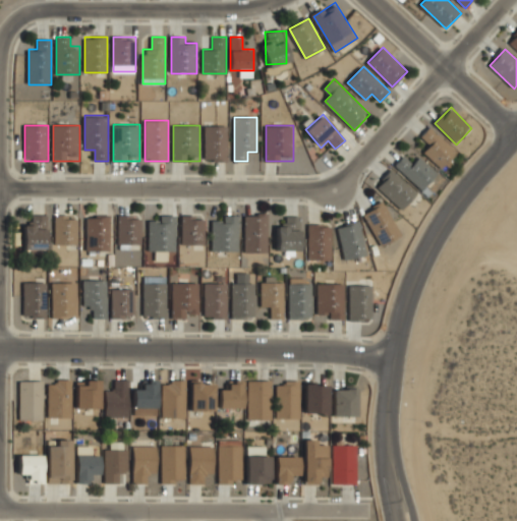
[(205,161),(228,161),(228,126),(205,126),(205,161)]
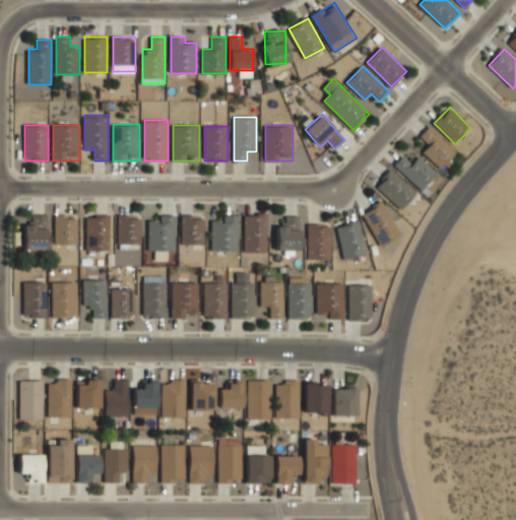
[(421,136),(429,145),(423,151),(441,169),(456,152),(430,127),(421,136)]
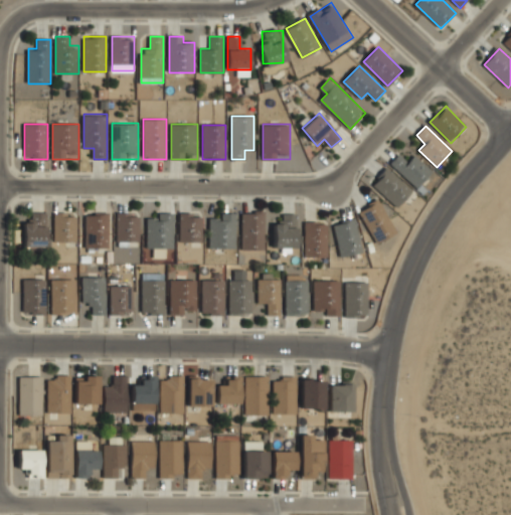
[(433,172),(415,155),(407,163),(399,155),(390,163),(416,189),(433,172)]
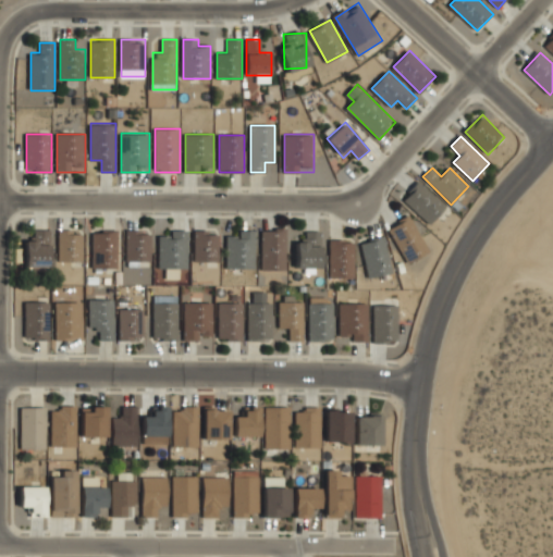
[(447,208),(420,182),(403,199),(430,225),(447,208)]
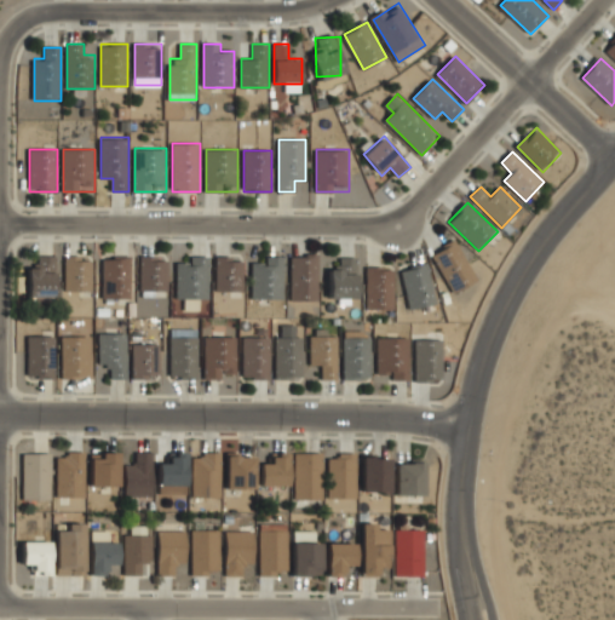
[(478,281),(459,241),(434,253),(453,293),(478,281)]
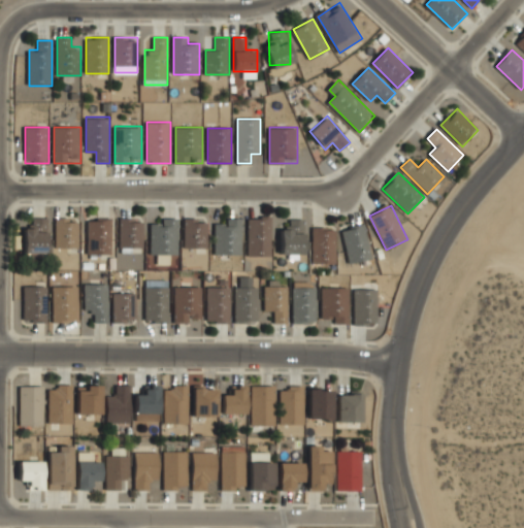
[(48,253),(48,217),(34,217),(34,227),(25,227),(25,253),(48,253)]
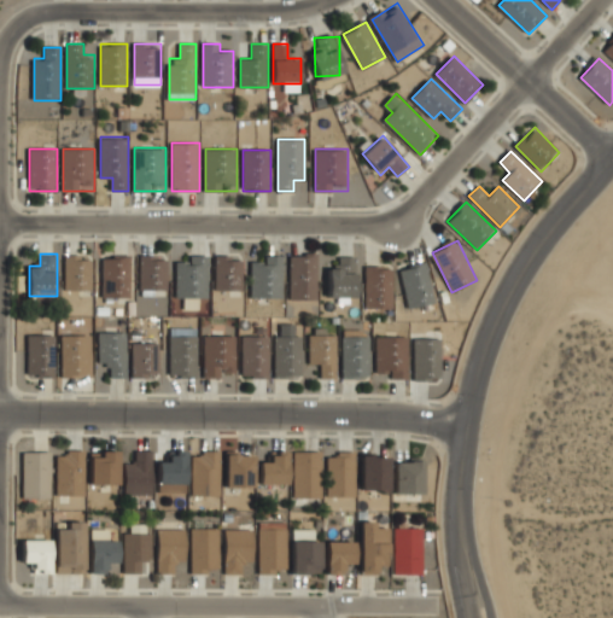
[(66,290),(93,290),(93,254),(66,254),(66,290)]
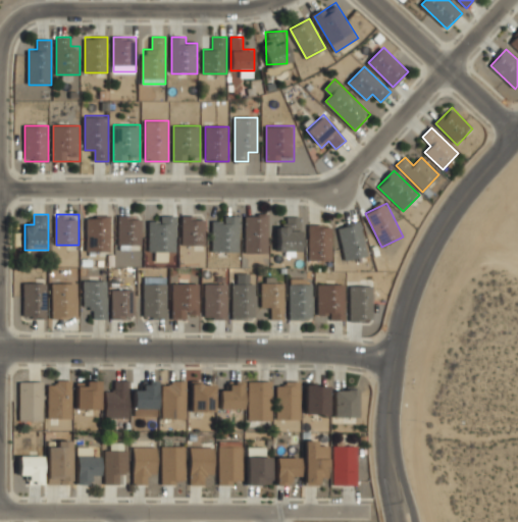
[(268,253),(268,215),(246,215),(246,253),(268,253)]
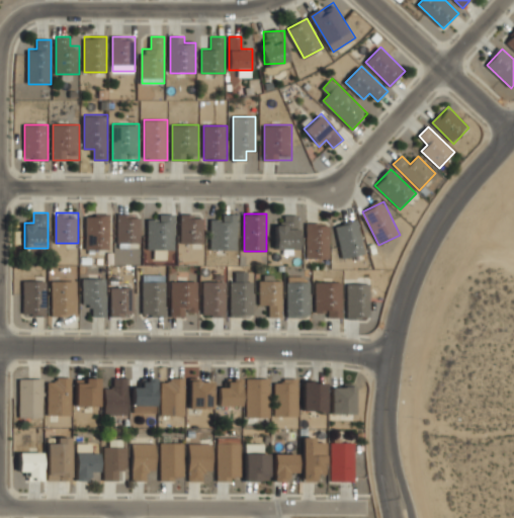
[(87,249),(109,249),(109,214),(87,214),(87,249)]
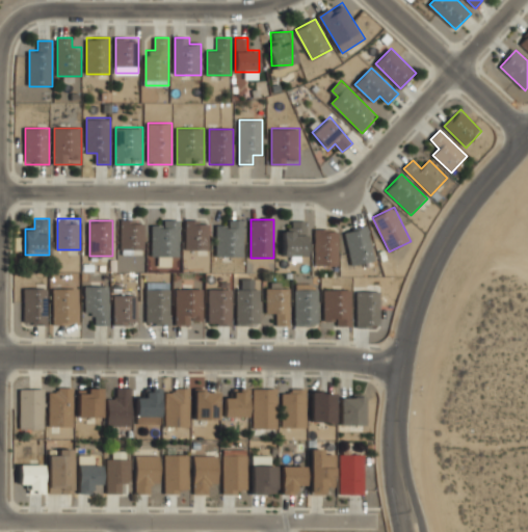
[(144,250),(144,220),(122,220),(122,250),(144,250)]
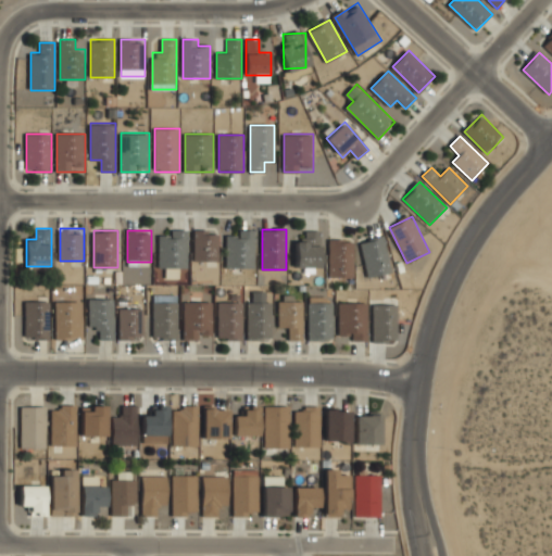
[(195,262),(218,262),(218,231),(195,231),(195,262)]
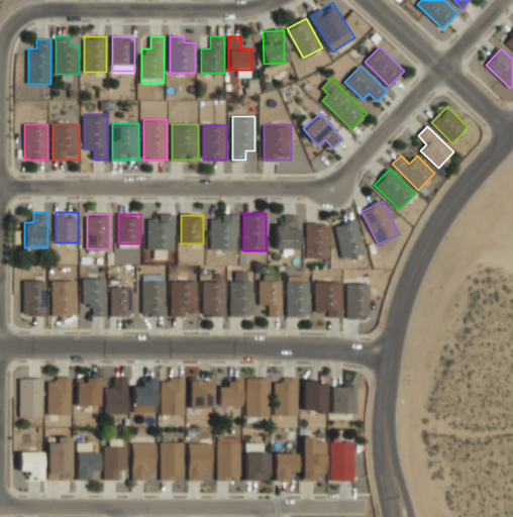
[(298,249),(299,215),(285,215),(285,224),(276,224),(276,249),(298,249)]
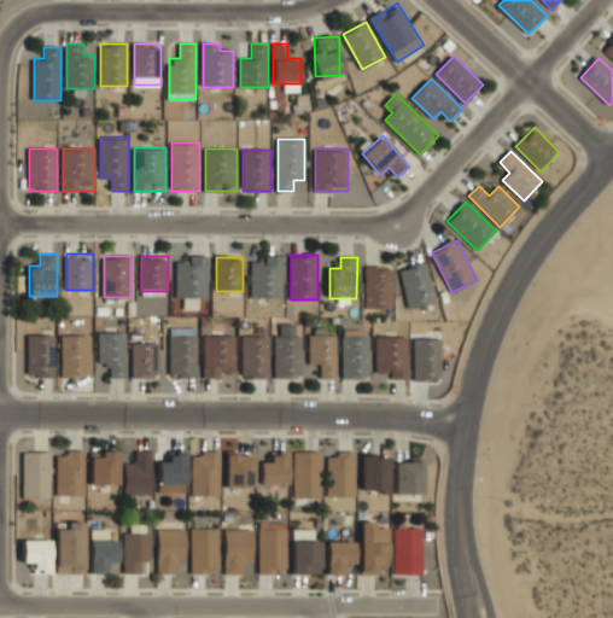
[(206,258),(176,258),(176,298),(206,298),(206,258)]
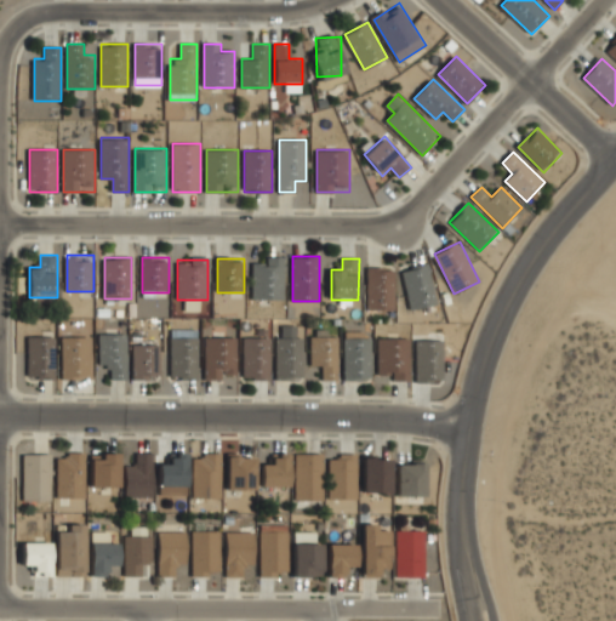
[(252,300),(285,300),(285,260),(252,260),(252,300)]
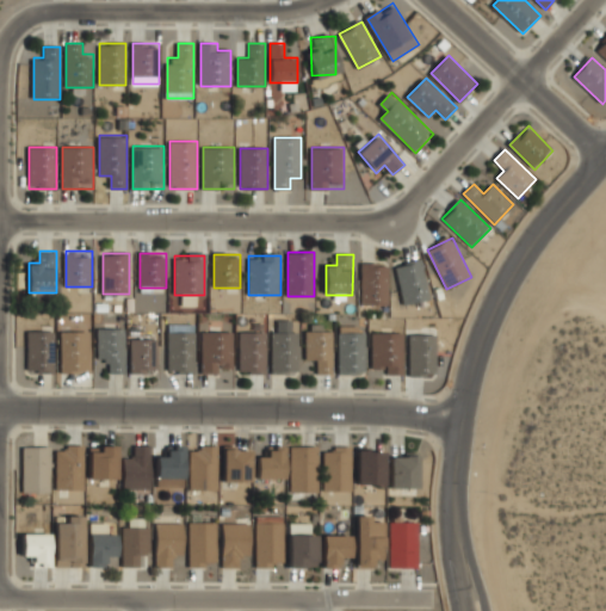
[(396,265),(404,304),(431,300),(421,259),(396,265)]
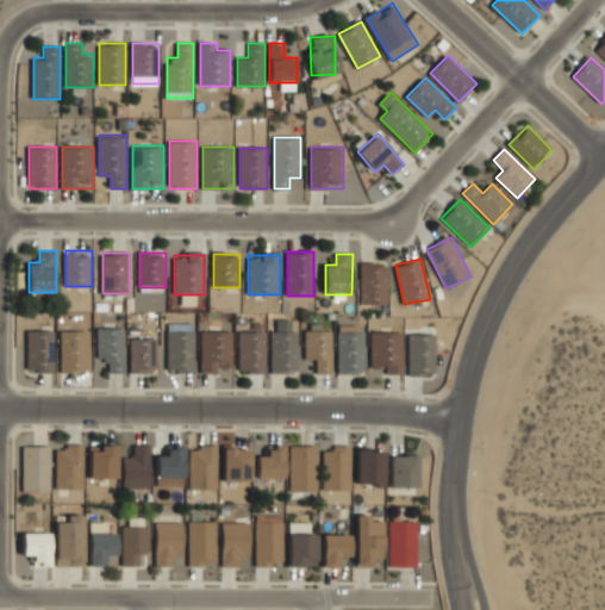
[(362,265),(362,305),(387,305),(387,265),(362,265)]
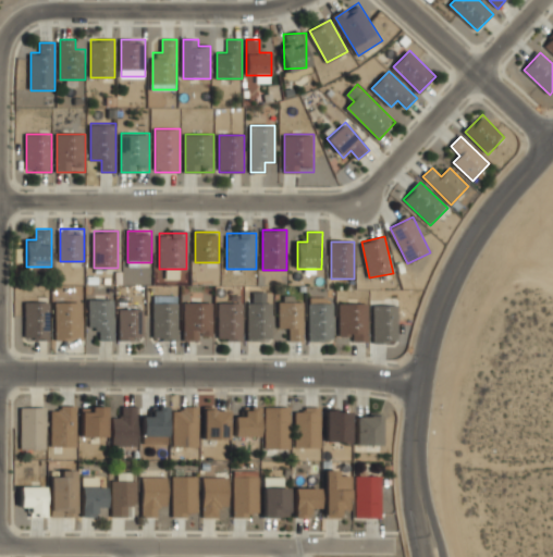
[(177,341),(177,295),(154,295),(154,341),(177,341)]
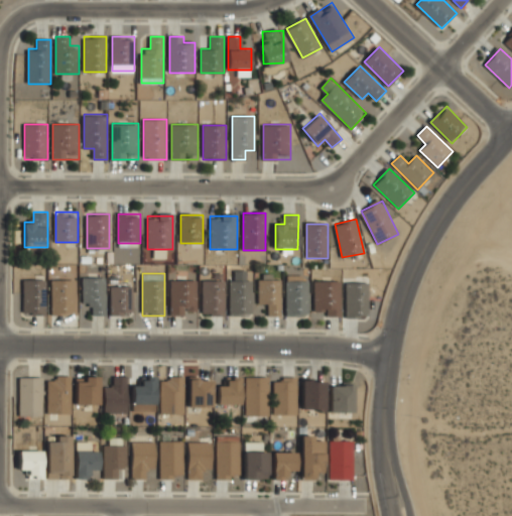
[(94,305),(94,315),(106,315),(106,276),(84,276),(84,305),(94,305)]
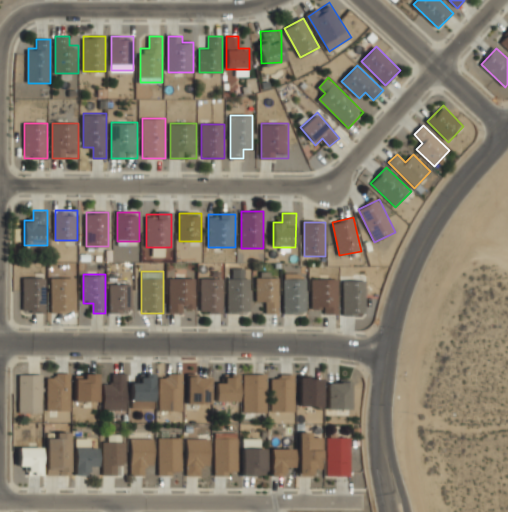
[(257,303),(267,303),(267,314),(280,314),(280,276),(257,276),(257,303)]
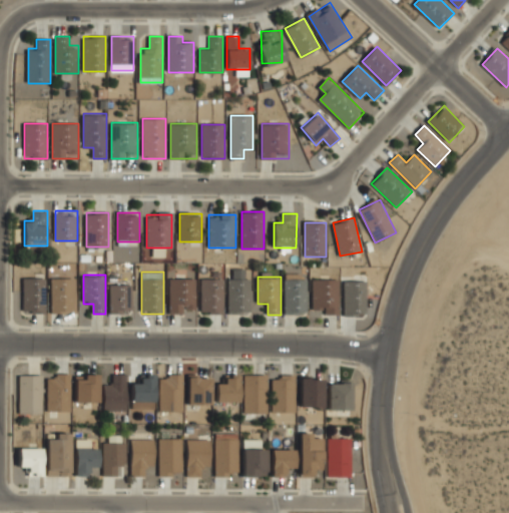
[(47,278),(24,278),(24,312),(47,312),(47,278)]
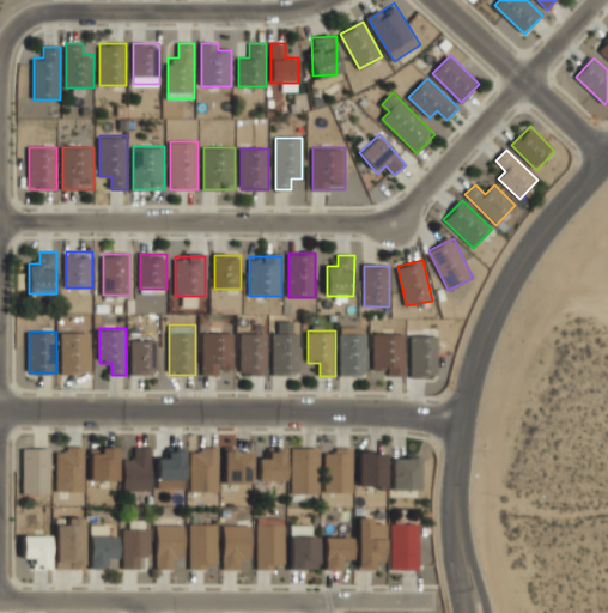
[(89,332),(62,332),(62,372),(89,372),(89,332)]
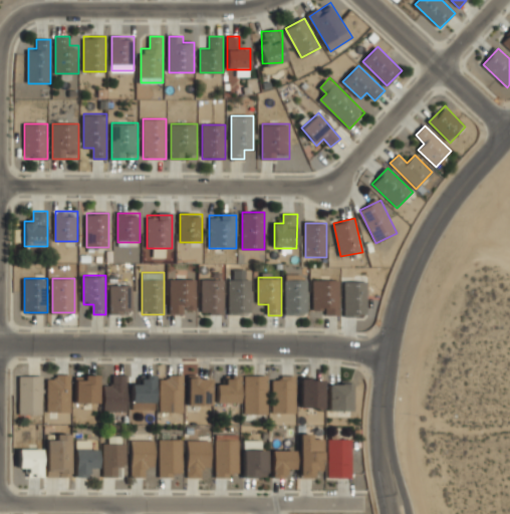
[(286,278),(286,314),(308,314),(308,278),(286,278)]
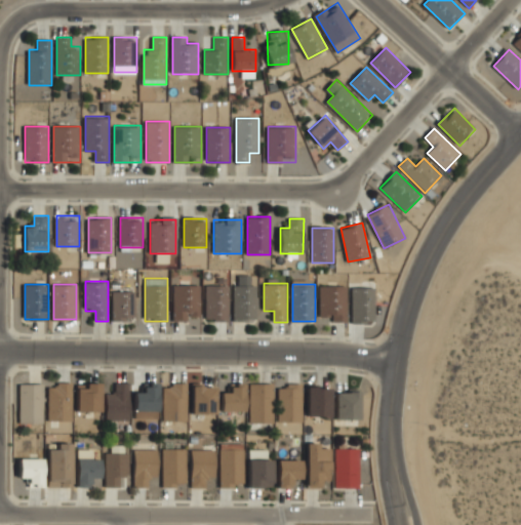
[(174,285),(174,321),(200,321),(200,285),(174,285)]
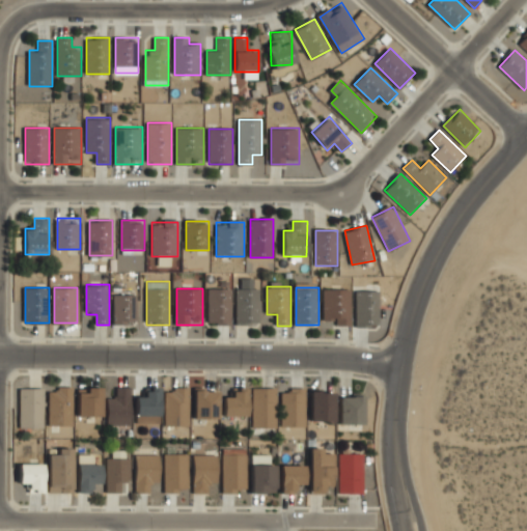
[(231,288),(209,288),(209,325),(231,325),(231,288)]
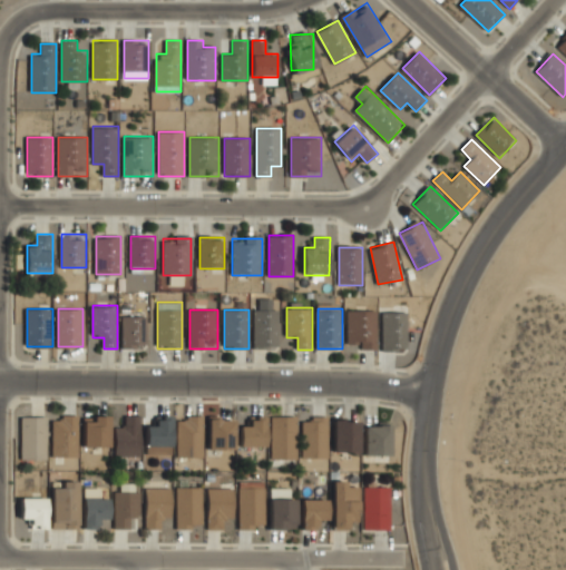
[(279,349),(279,310),(254,310),(254,349),(279,349)]
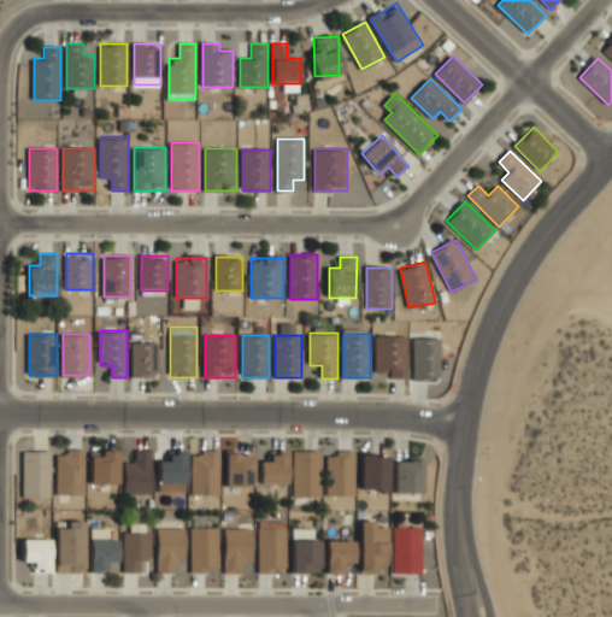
[(407,377),(407,335),(377,335),(377,377),(407,377)]
